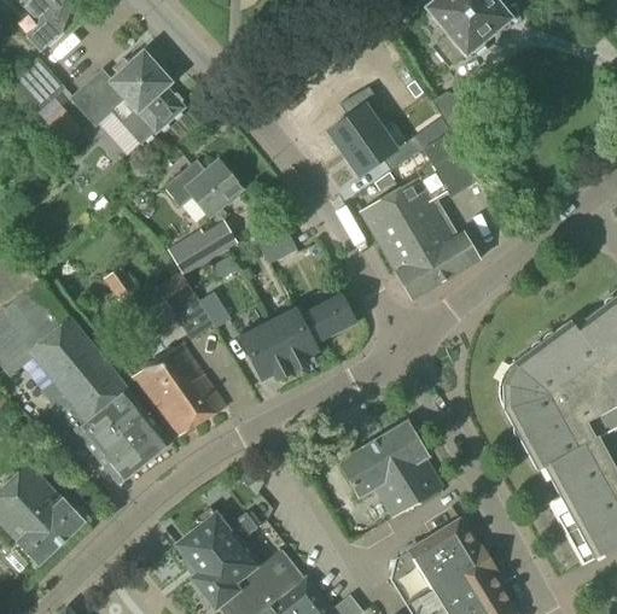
[(16,0),(19,4),(21,3),(33,16),(39,17),(36,27),(27,36),(40,51),(60,33),(71,0),(16,0)]
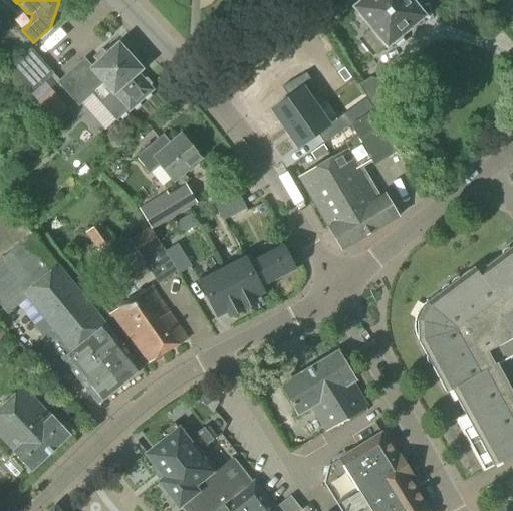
[(394,40),(404,32),(404,26),(423,11),(414,0),(361,0),(356,4),(373,25),(358,37),(371,53),(389,39),(394,40)]
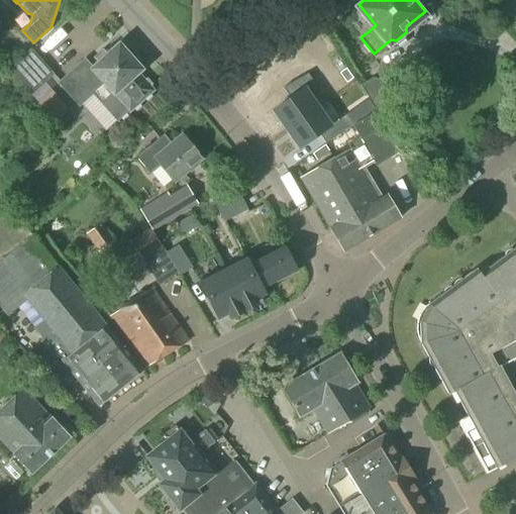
[(142,67),(119,41),(93,66),(85,57),(59,80),(80,103),(93,91),(104,103),(96,111),(107,122),(115,115),(118,118),(128,108),(129,109),(153,88),(151,86),(153,84),(146,76),(144,78),(138,71),(142,67)]
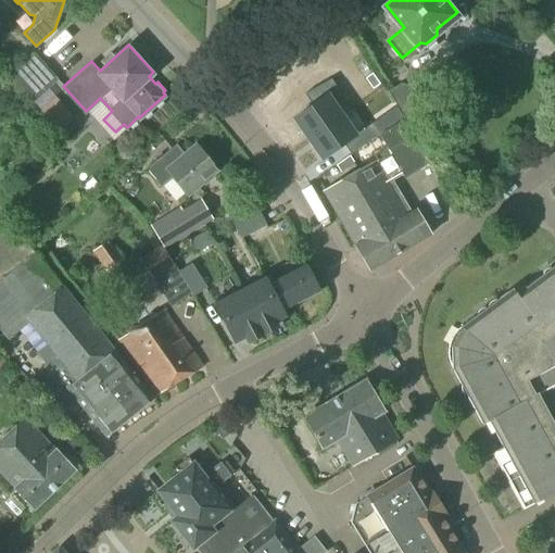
[(61,128),(75,114),(49,86),(59,76),(36,51),(11,74),(61,128)]
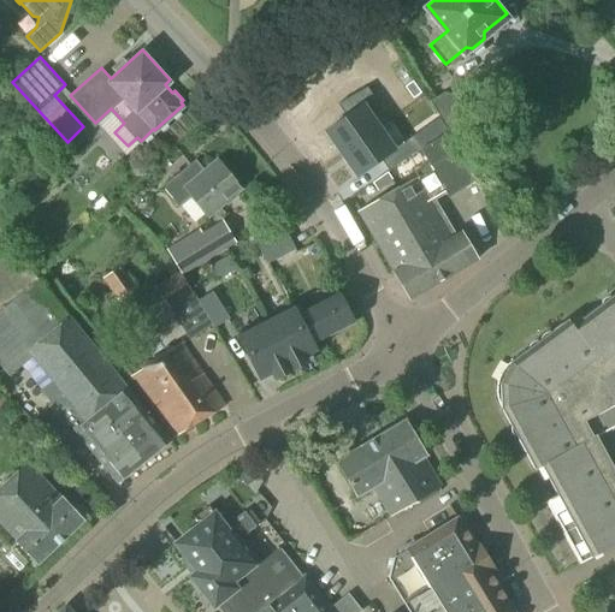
[(413,78),(404,84),(413,96),(421,90),(413,78)]
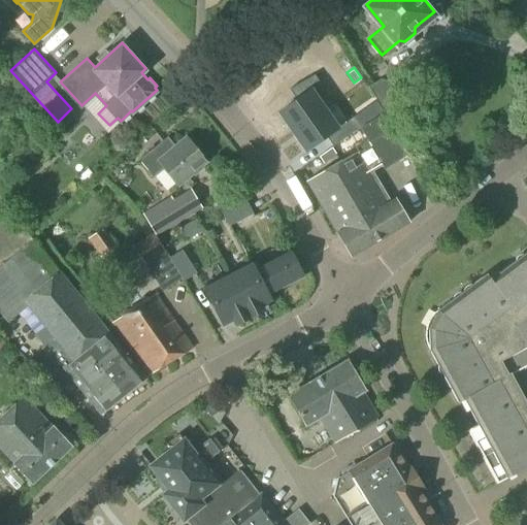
[(310,74),(289,87),(297,98),(280,110),(293,130),(326,107),(313,88),(318,84),(310,74)]
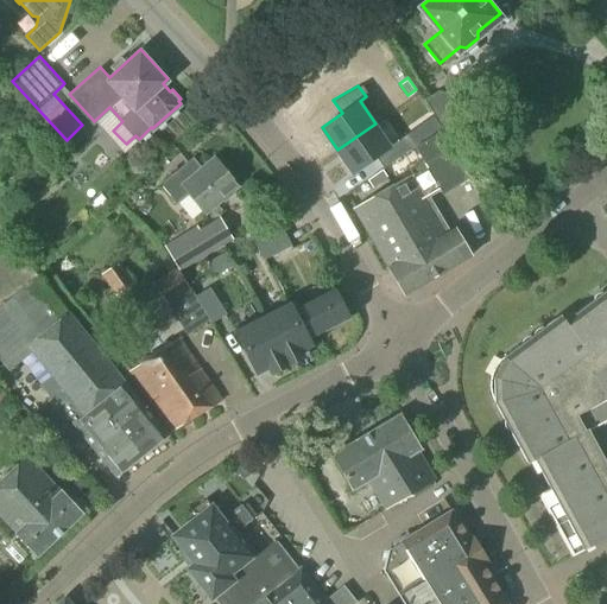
[(467,115),(470,100),(468,99),(469,96),(438,89),(424,97),(444,129),(448,128),(449,129),(462,122),(461,119),(465,118),(465,114),(467,115)]
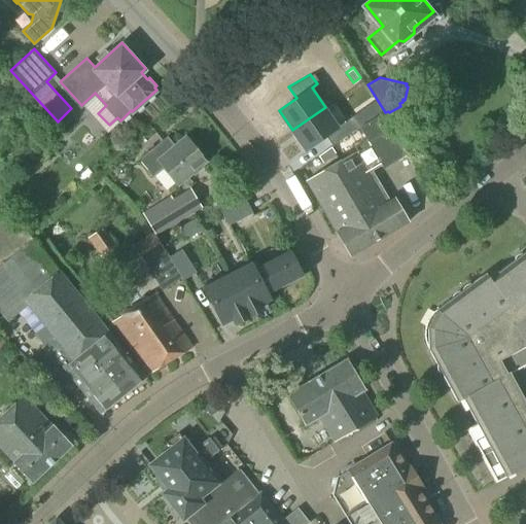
[(325,107),(292,130),(306,149),(324,137),(330,147),(351,132),(344,121),(338,126),(325,107)]
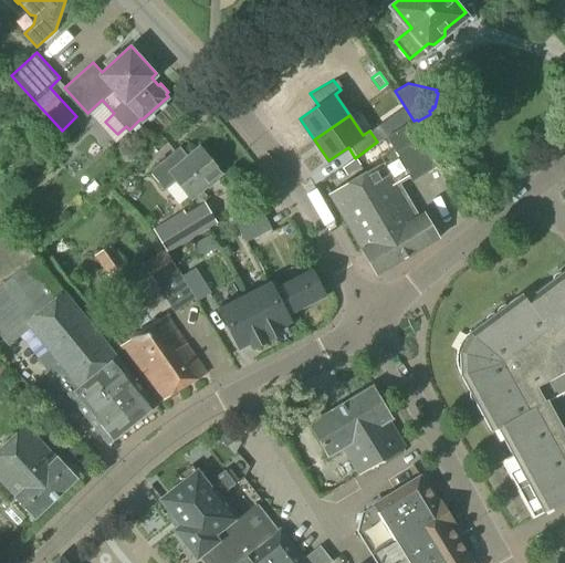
[(412,177),(422,170),(437,163),(410,120),(388,134),(396,146),(383,155),(385,159),(362,174),(330,193),(377,272),(438,237),(424,211),(419,214),(399,180),(410,174),(412,177)]
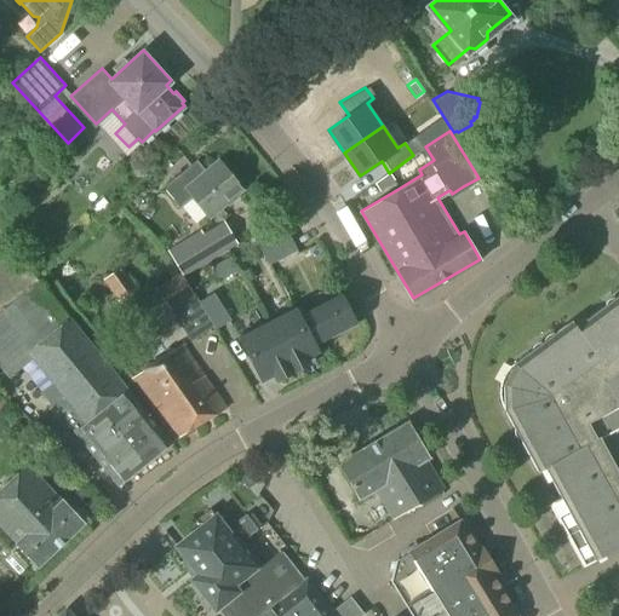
[(206,170),(195,157),(162,185),(178,206),(191,195),(208,214),(241,186),(218,159),(206,170)]
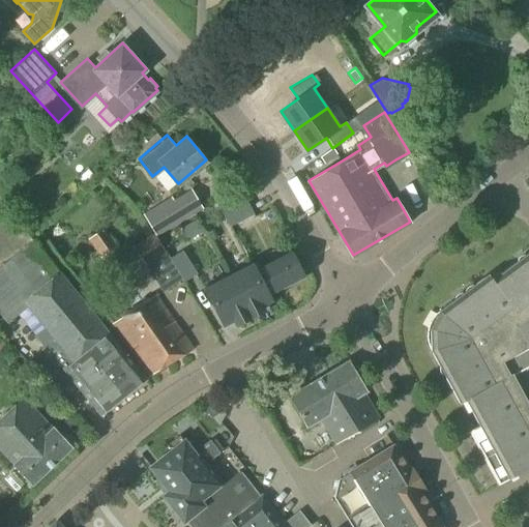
[(230,226),(255,212),(241,188),(217,201),(230,226)]
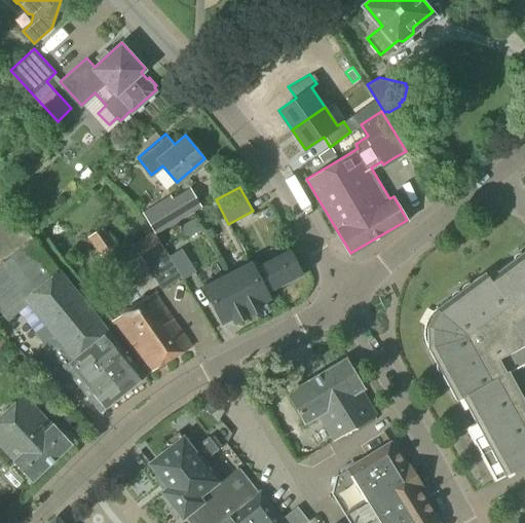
[(161,232),(209,204),(199,188),(152,216),(161,232)]
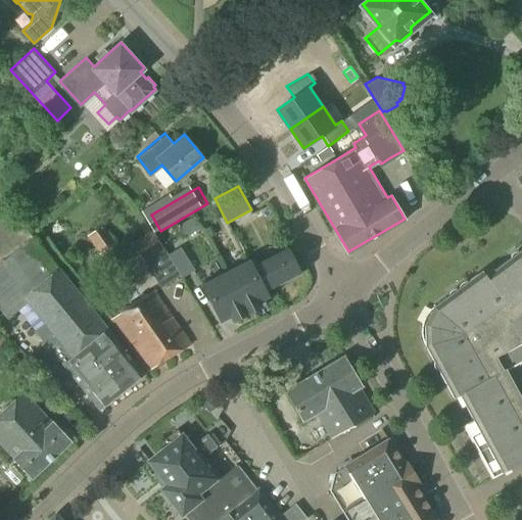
[(99,251),(115,240),(103,223),(87,235),(99,251)]
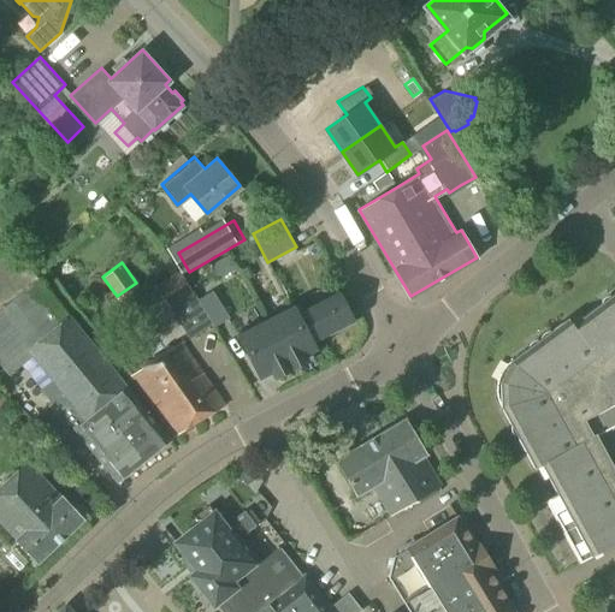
[(171,309),(195,293),(179,269),(155,284),(171,309)]
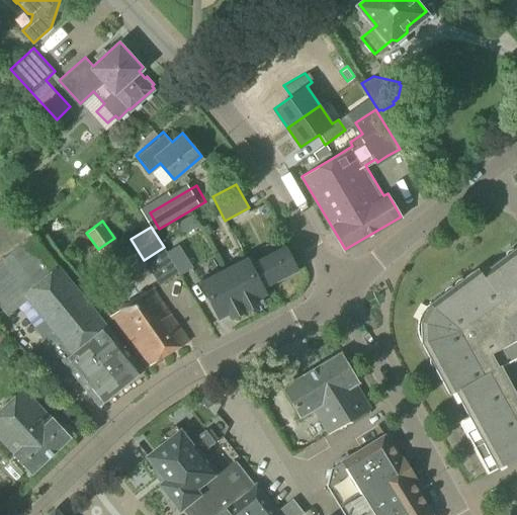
[(35,235),(34,233),(0,260),(0,316),(2,319),(27,298),(44,319),(34,326),(44,338),(41,339),(55,356),(59,352),(99,403),(143,368),(38,238),(39,237),(36,234),(35,235)]
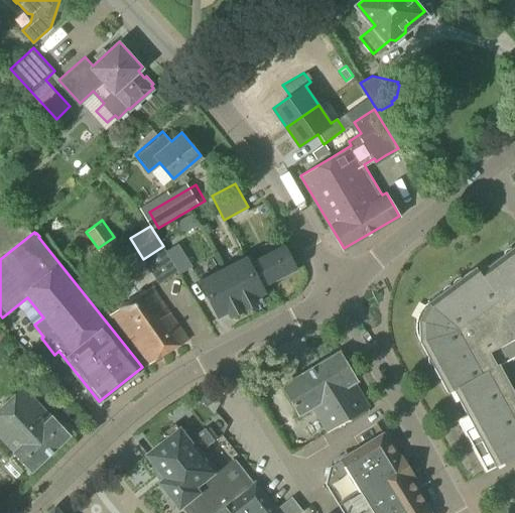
[(177,242),(165,250),(180,273),(192,265),(177,242)]
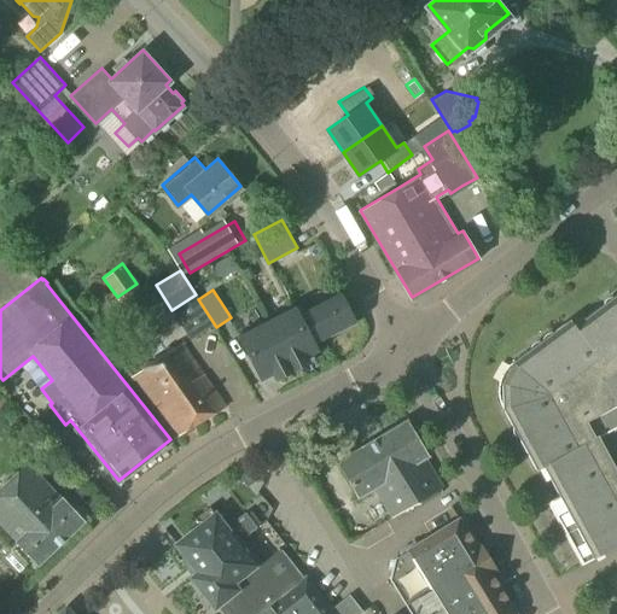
[(616,291),(575,322),(571,316),(513,358),(510,361),(505,363),(501,367),(499,370),(496,375),(495,380),(495,385),(495,390),(496,395),(498,398),(500,403),(504,407),(537,469),(543,465),(560,495),(542,504),(543,506),(551,502),(583,562),(616,544),(616,461),(615,462),(599,434),(616,425),(616,291)]
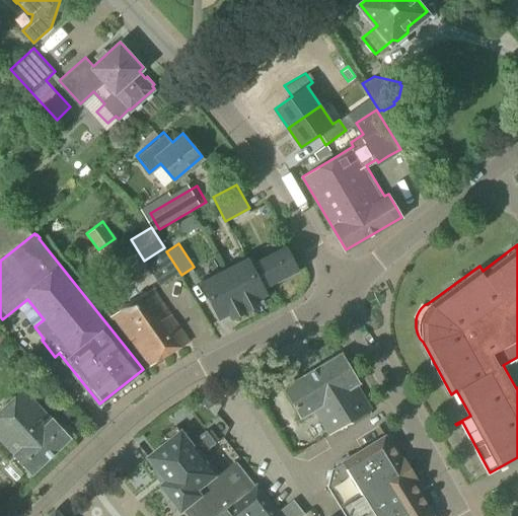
[(250,264),(262,287),(297,270),(295,266),(298,264),(290,248),(287,250),(285,246),(250,264)]
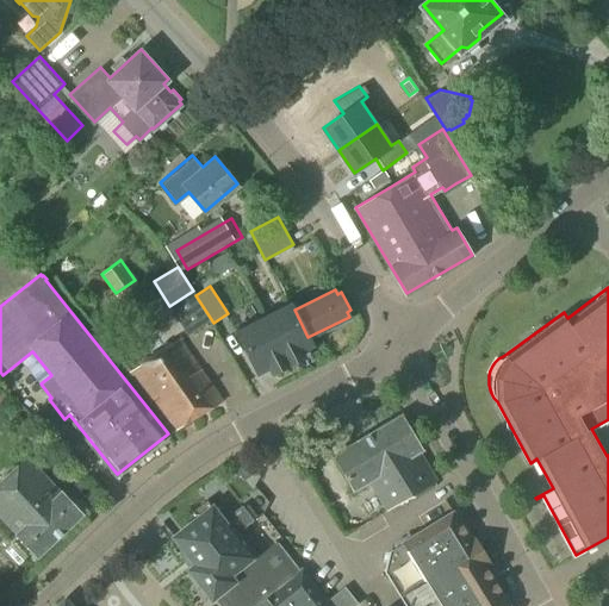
[(263,317),(289,363),(304,355),(302,350),(312,345),(308,337),(294,310),(290,303),(263,317)]
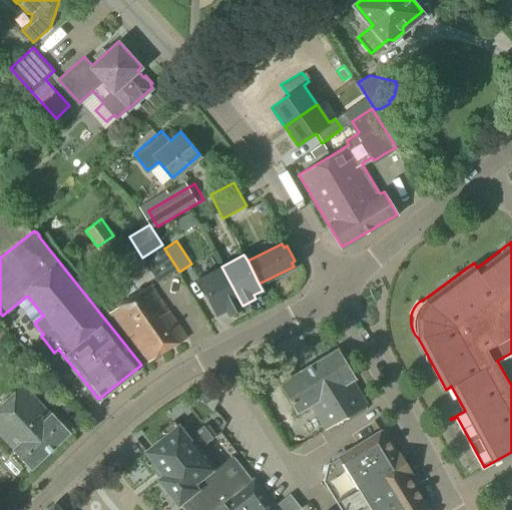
[(228,312),(242,306),(221,267),(199,278),(217,314),(227,309),(228,312)]
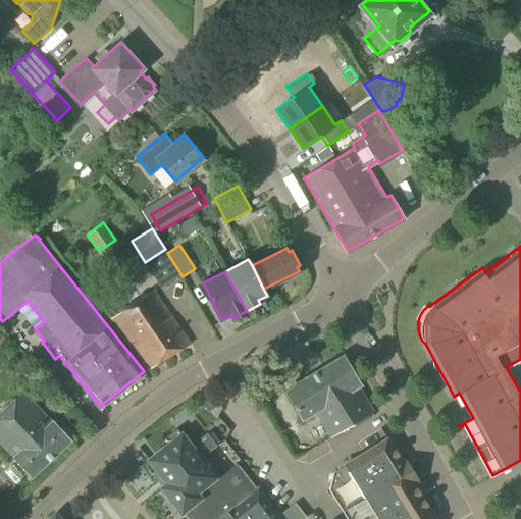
[(146,370),(148,369),(191,343),(156,288),(112,317),(109,318),(146,370)]
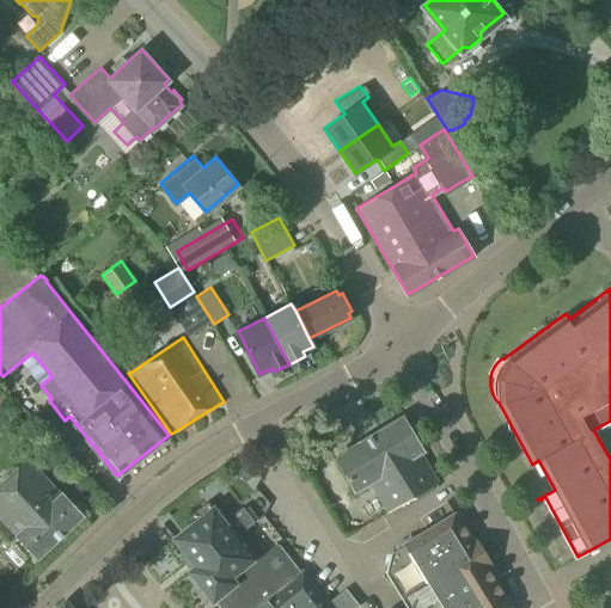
[(439,480),(420,450),(422,449),(403,418),(336,459),(354,489),(368,480),(388,511),(439,480)]
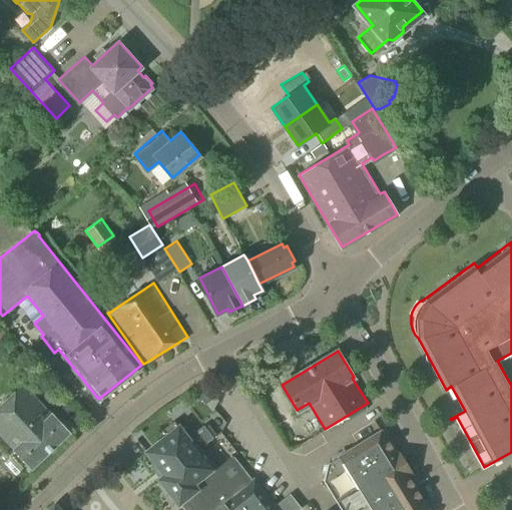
[(51,413),(23,385),(0,406),(0,434),(14,449),(13,449),(31,468),(70,432),(52,413),(51,413)]
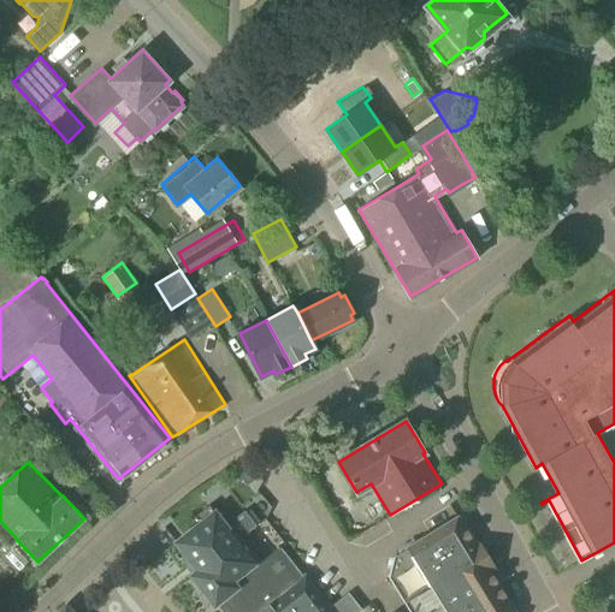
[(211,504),(196,516),(201,522),(177,541),(199,570),(193,575),(214,604),(218,601),(225,611),(234,611),(248,601),(232,582),(259,562),(261,560),(242,535),(256,523),(246,509),(226,524),(211,504)]
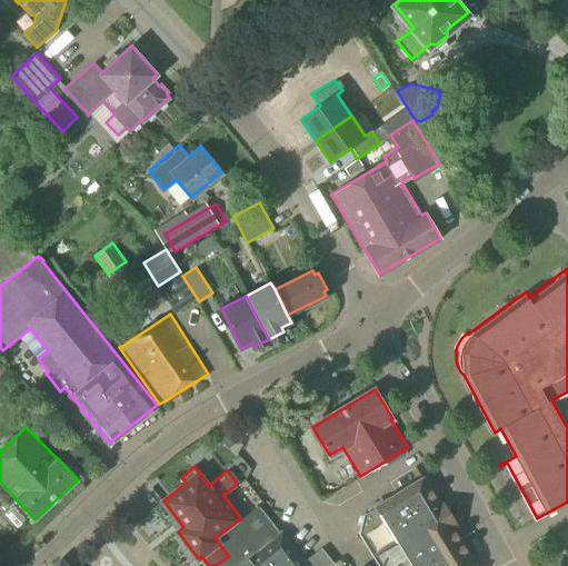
[(472,565),(474,563),(450,525),(454,523),(424,475),(362,514),(358,534),(377,565),(472,565)]
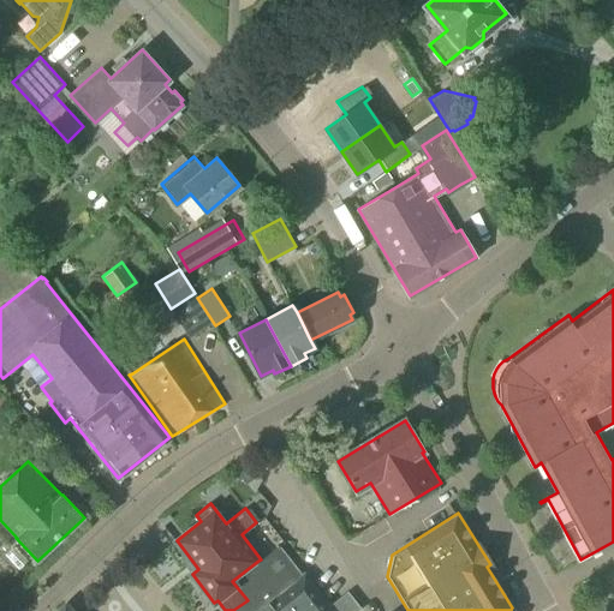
[(304,575),(279,544),(261,559),(258,561),(232,581),(248,600),(233,610),(357,610),(362,607),(349,591),(331,605),(307,574),(304,575)]
